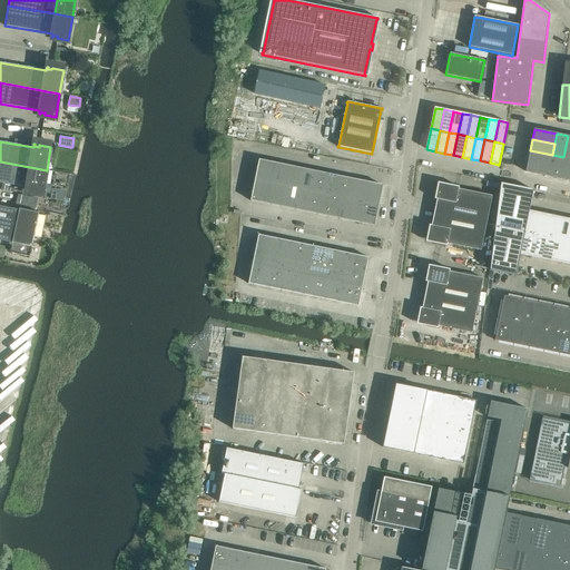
[(530,150),(528,161),(550,166),(552,155),(530,150)]
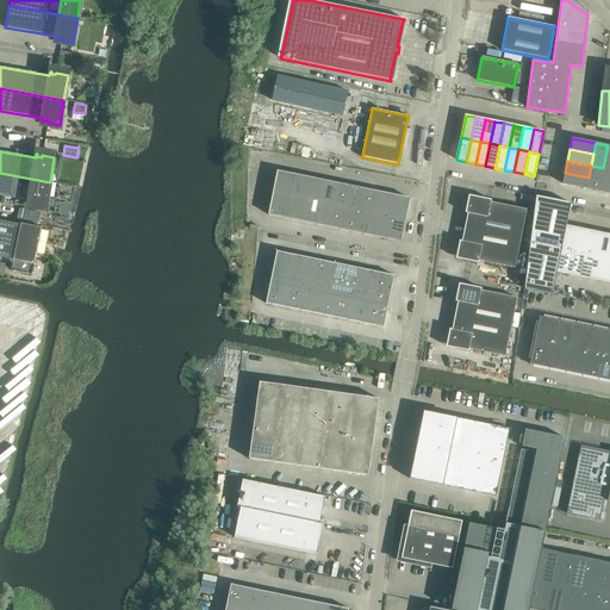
[(595,191),(598,192),(603,168),(591,166),(589,178),(586,188),(595,191)]
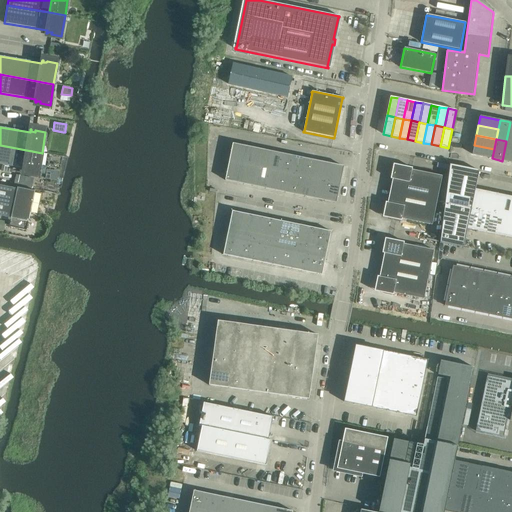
[(502,161),(511,163),(511,157),(511,142),(506,141),(502,161)]
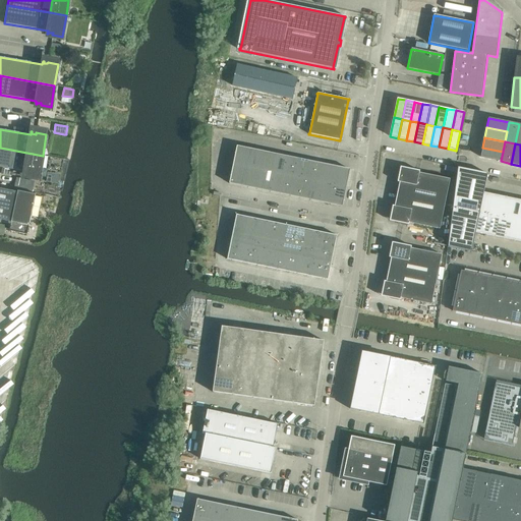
[(259,190),(264,171),(267,152),(237,146),(229,183),(259,190)]
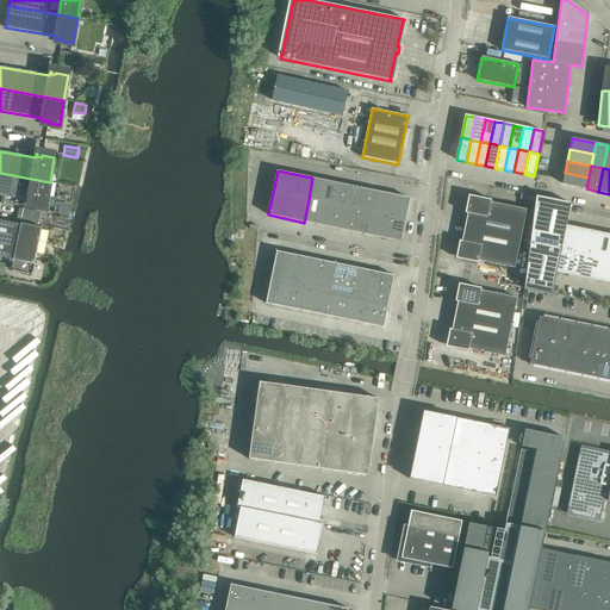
[(50,182),(0,173),(0,195),(29,200),(27,204),(29,204),(29,203),(33,203),(33,205),(45,207),(50,182)]
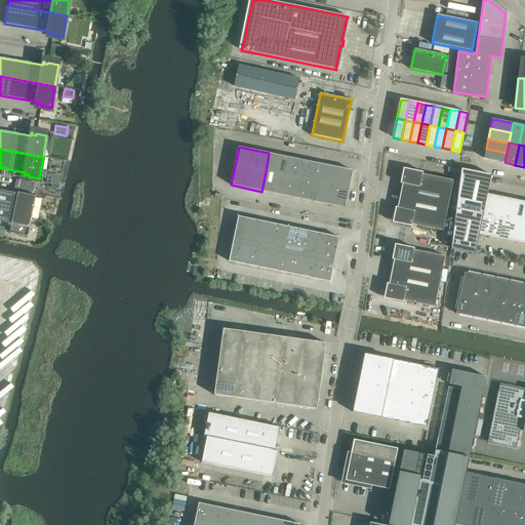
[(484,158),(505,162),(507,153),(486,149),(484,158)]
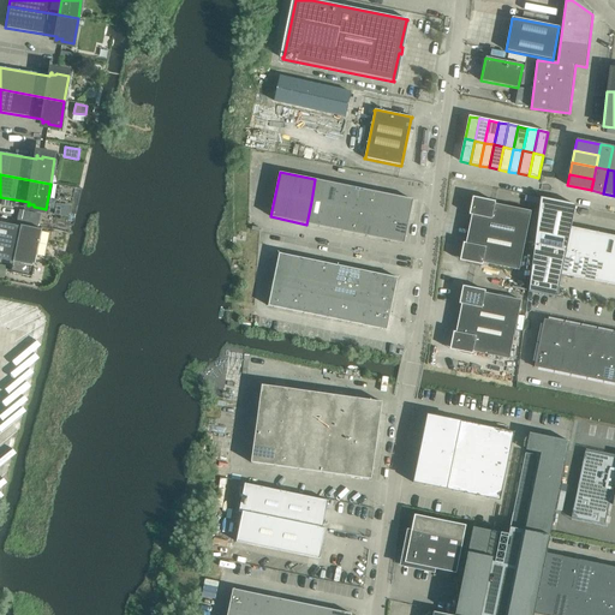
[(311,202),(323,204),(327,181),(315,179),(311,202)]
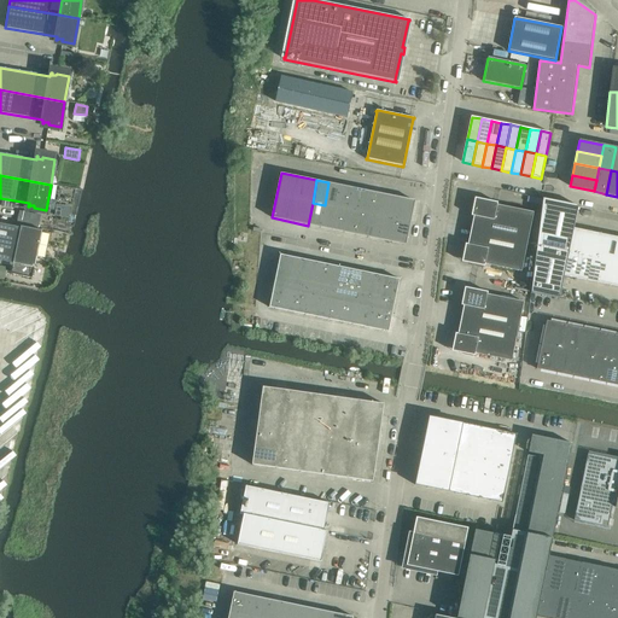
[(325,205),(337,208),(340,185),(328,182),(325,205)]
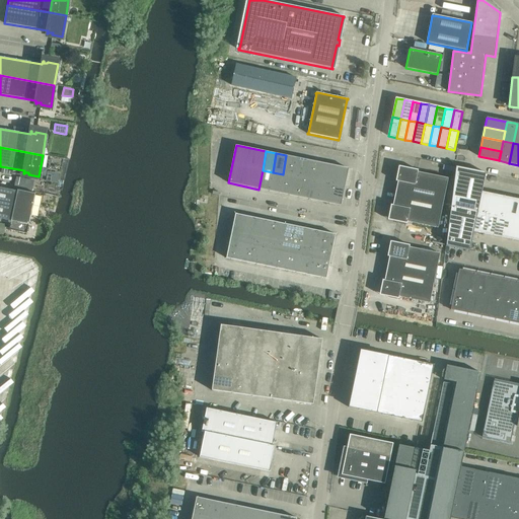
[(283,174),(292,176),(296,157),(286,155),(283,174)]
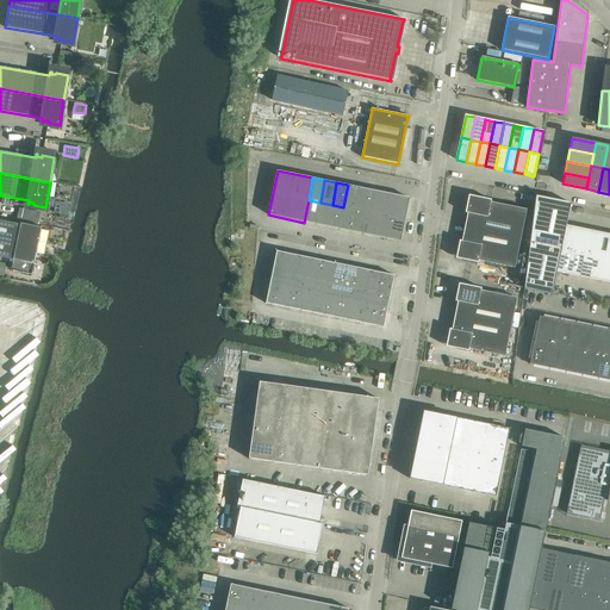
[(343,207),(355,210),(360,187),(348,185),(343,207)]
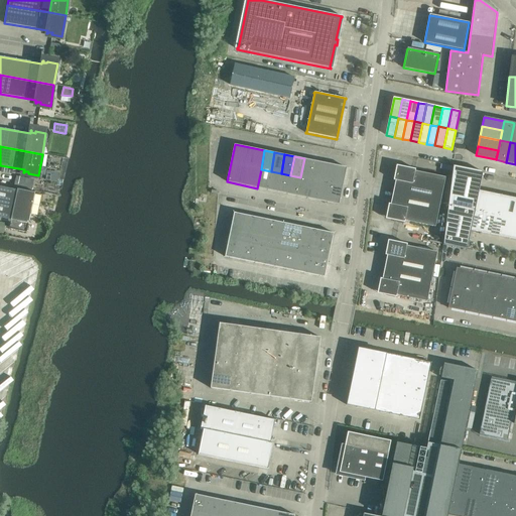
[(300,177),(310,179),(314,160),(304,158),(300,177)]
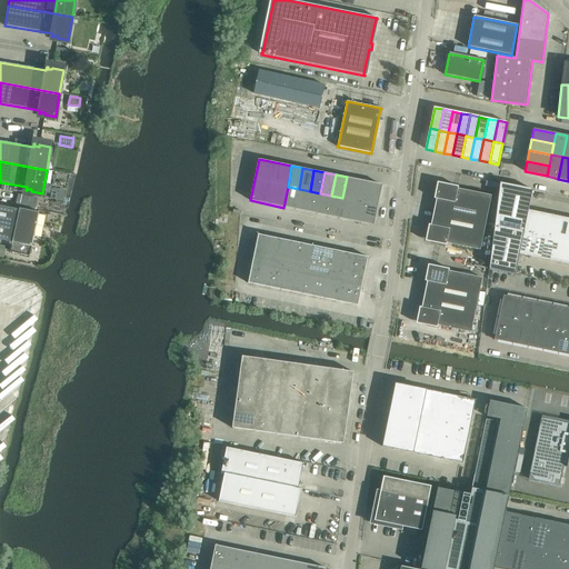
[(342,198),(353,200),(358,180),(347,177),(342,198)]
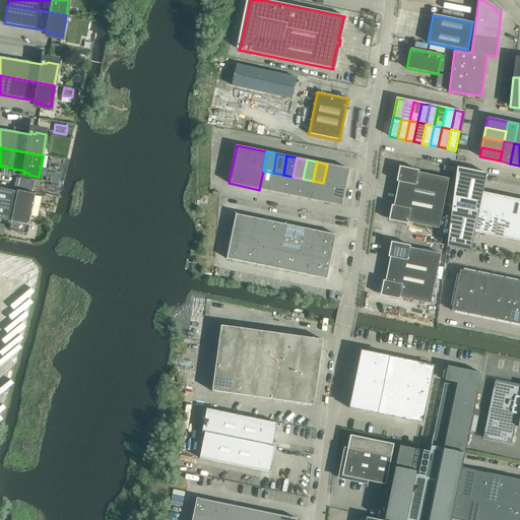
[(323,183),(333,185),(337,167),(327,165),(323,183)]
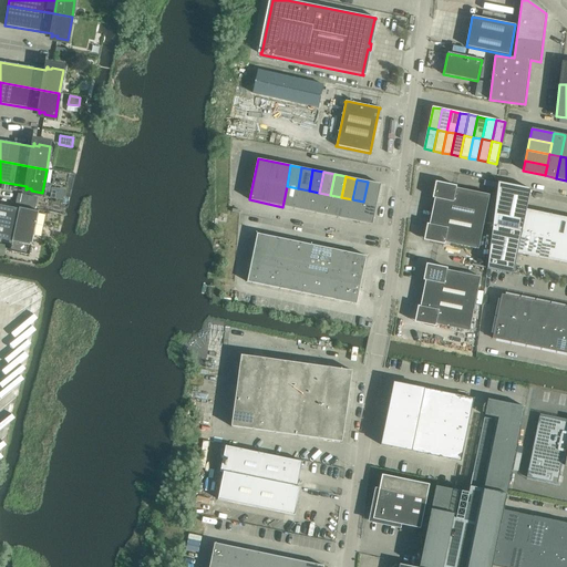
[(368,182),(363,202),(374,204),(379,184),(368,182)]
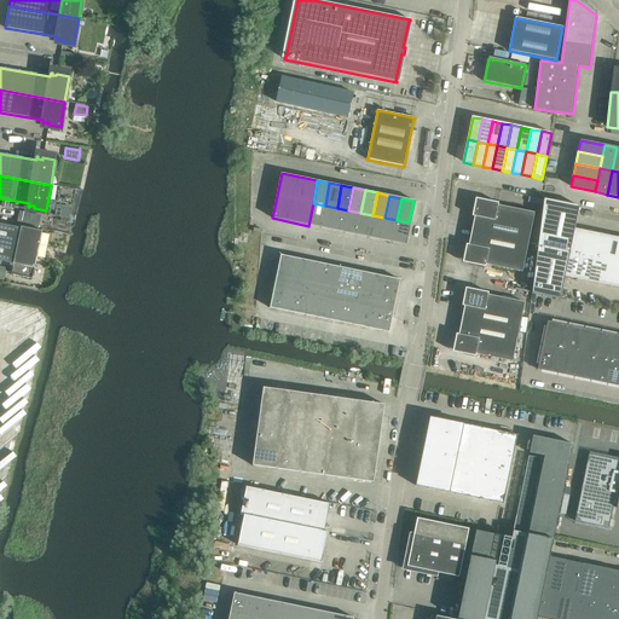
[(474,219),(472,231),(528,243),(534,213),(531,213),(527,212),(498,206),(498,203),(482,200),(475,198),(474,206),(472,217),(474,217),(474,219)]
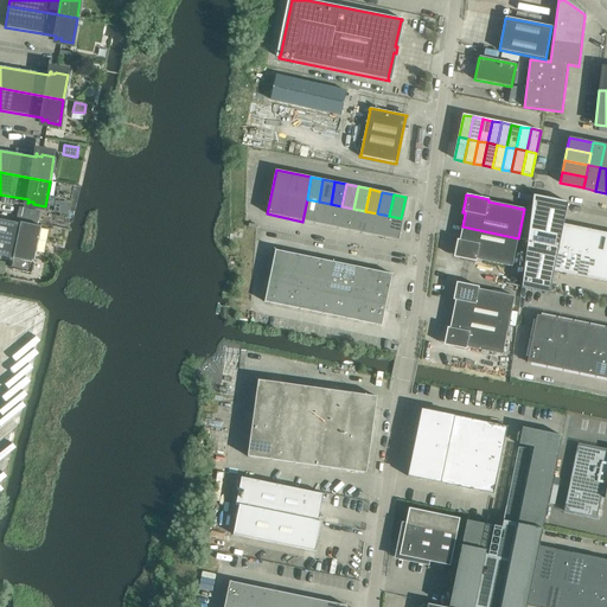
[(558,248),(563,224),(568,203),(534,196),(528,242),(558,248)]
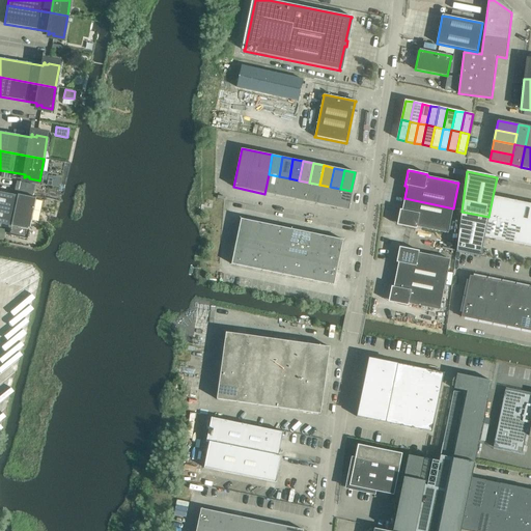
[(264,194),(275,196),(279,176),(269,174),(264,194)]
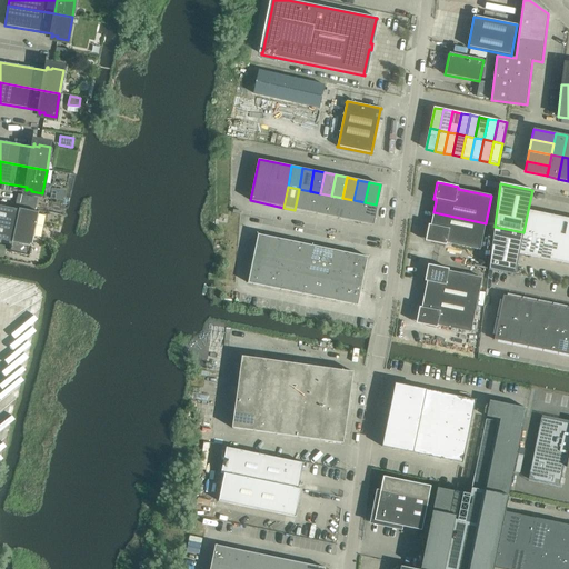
[(57,200),(63,201),(66,190),(62,190),(51,188),(50,199),(57,200)]
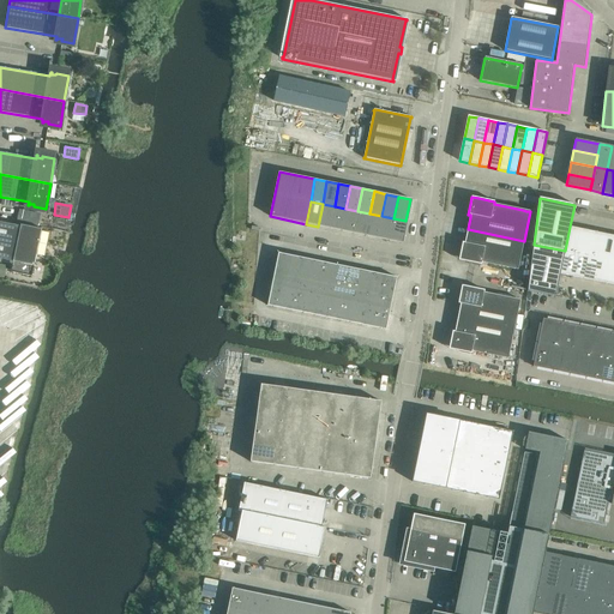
[(318,227),(330,229),(335,206),(323,204),(318,227)]
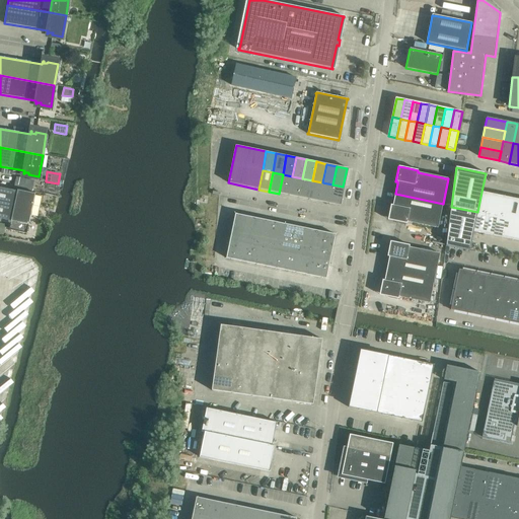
[(279,194),(289,196),(292,176),(283,174),(279,194)]
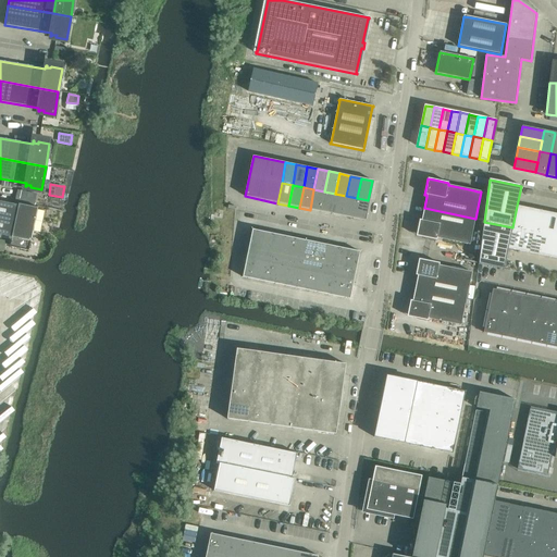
[(310,210),(321,212),(324,192),(313,189),(310,210)]
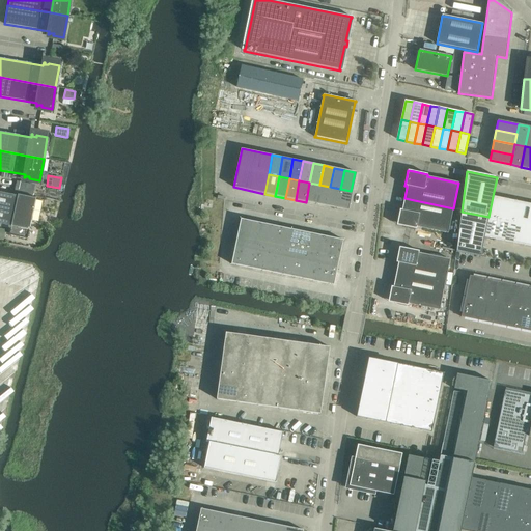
[(22,194),(33,196),(35,185),(28,184),(21,182),(19,193),(22,194)]
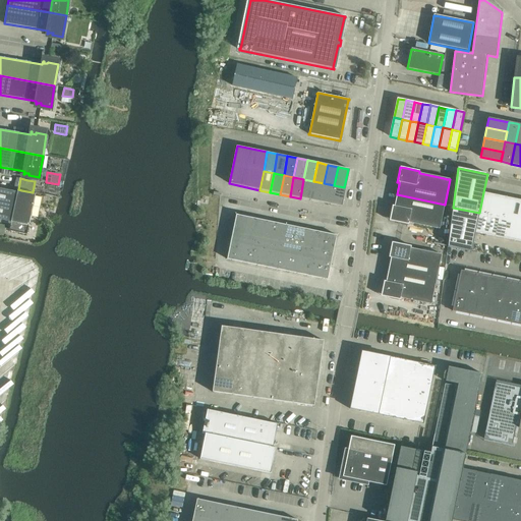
[(300,198),(310,200),(313,181),(303,179),(300,198)]
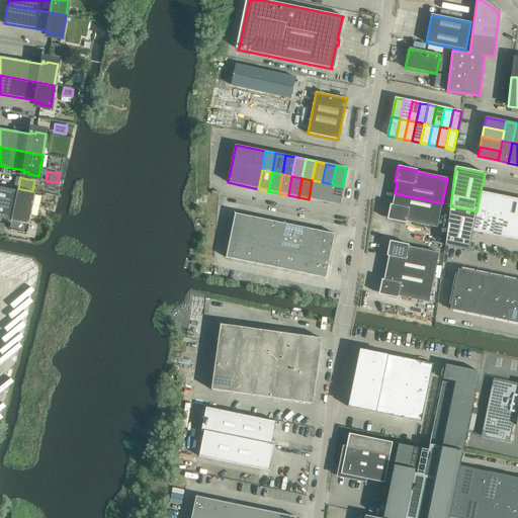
[(309,199),(319,201),(322,182),(312,180),(309,199)]
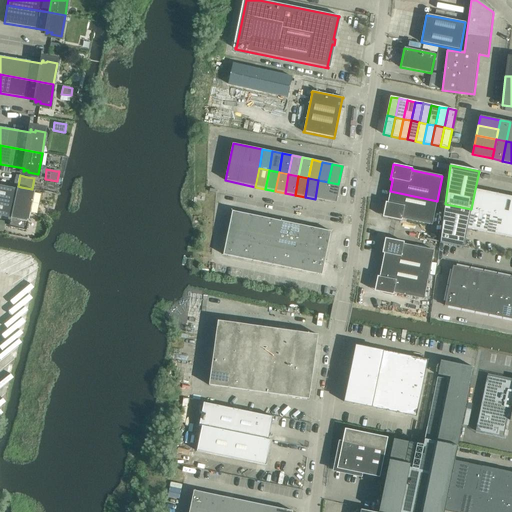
[(315,199),(325,201),(328,182),(318,180),(315,199)]
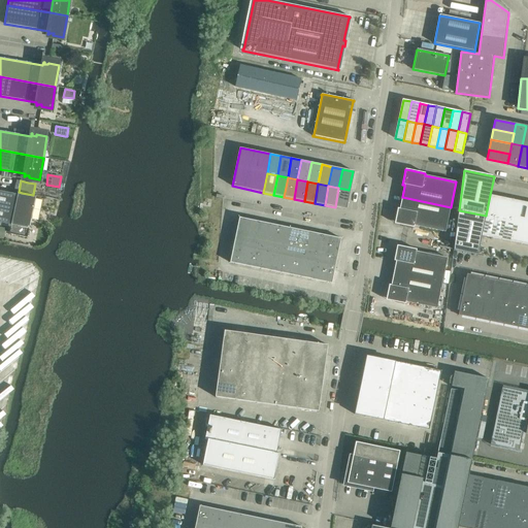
[(338,188),(335,207),(344,209),(349,190),(338,188)]
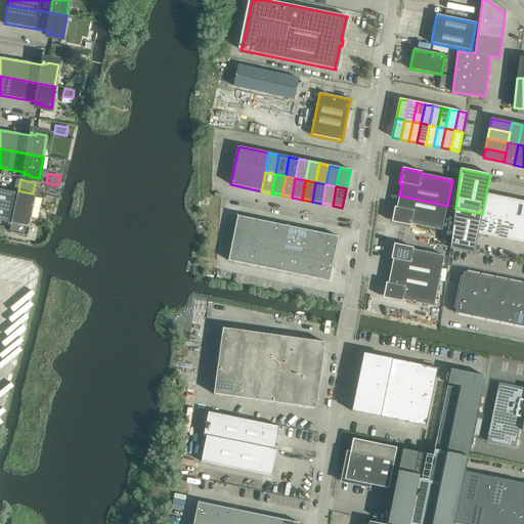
[(9,232),(27,236),(36,195),(17,192),(17,193),(0,189),(0,221),(11,224),(9,232)]
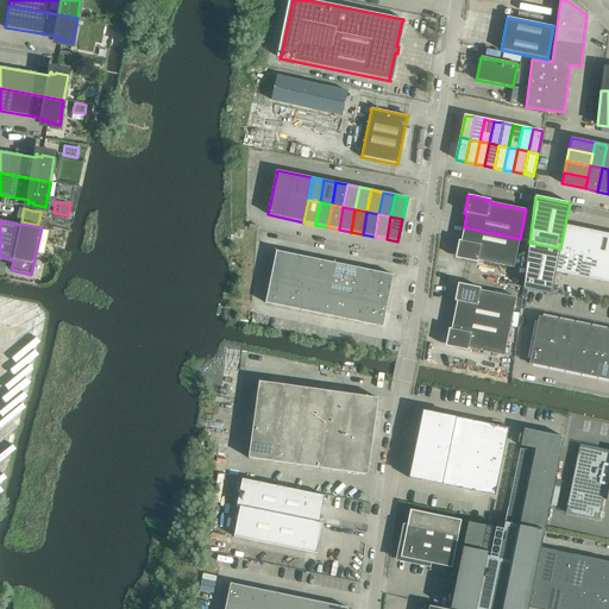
[(595,256),(600,232),(565,225),(560,249),(584,253),(595,256)]
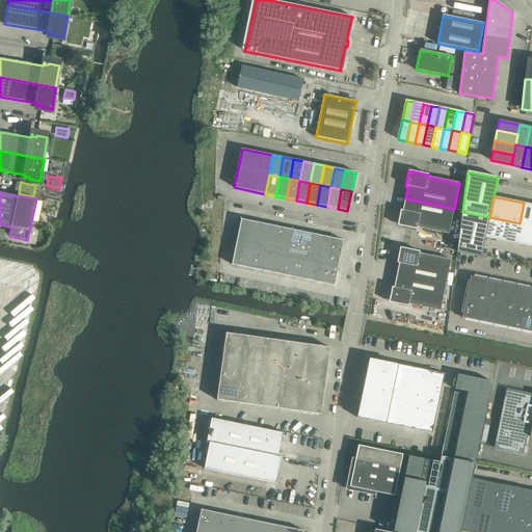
[(399,219),(398,225),(403,227),(418,230),(418,228),(425,229),(449,234),(454,209),(405,198),(403,209),(403,210),(401,210),(399,219)]
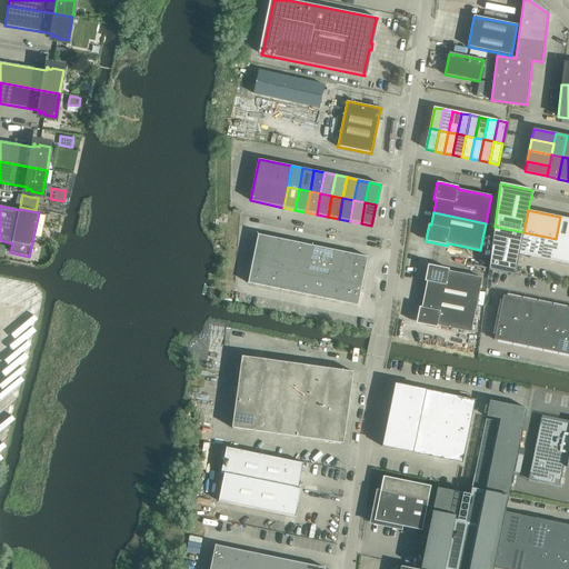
[(567,241),(568,241),(568,218),(560,217),(556,239),(567,241)]
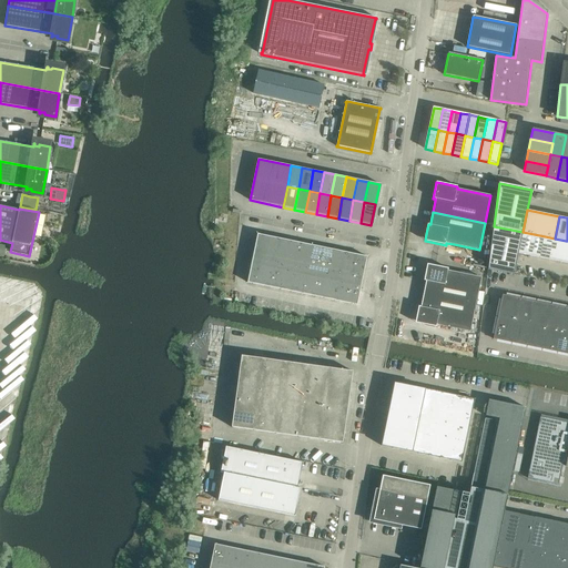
[(514,274),(518,253),(523,232),(494,226),(488,269),(514,274)]
